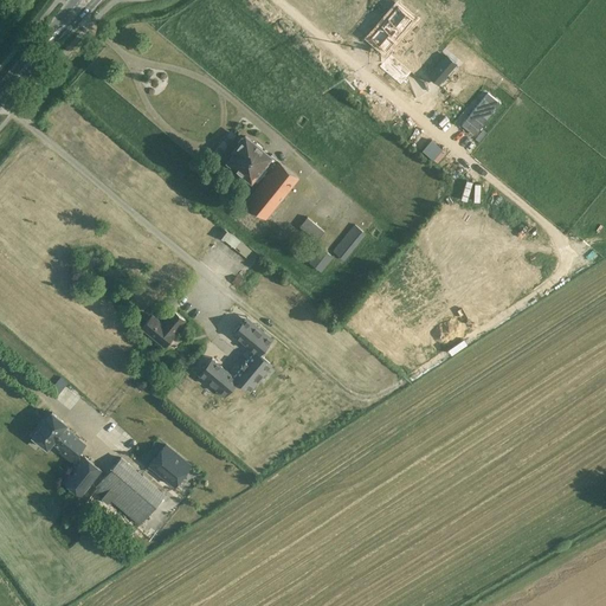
[(397,4),(369,37),(380,45),(381,63),(379,65),(401,84),(412,70),(392,53),(391,44),(413,17),(397,4)]
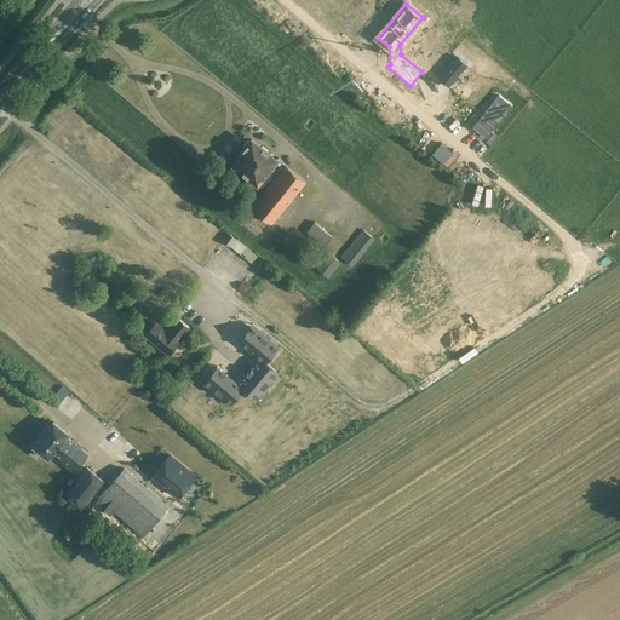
[(458,55),(438,78),(448,85),(466,63),(458,55)]
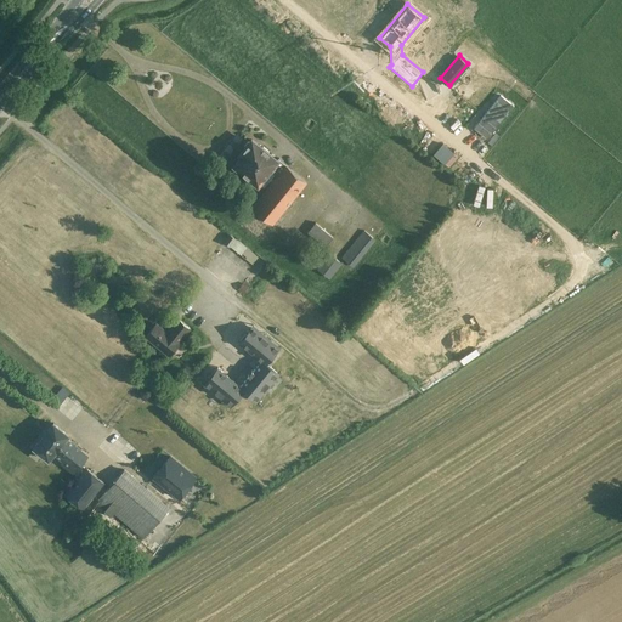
[(501,96),(474,129),(486,139),(514,106),(501,96)]
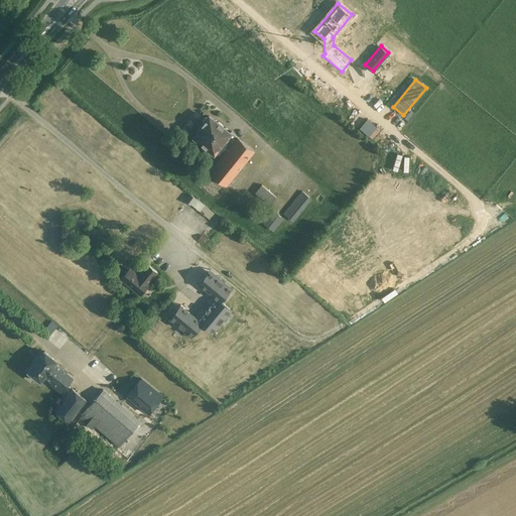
[(231,132),(230,133),(223,127),(223,125),(218,122),(216,122),(209,116),(208,118),(206,118),(203,121),(204,123),(199,128),(201,130),(195,137),(214,153),(215,152),(221,157),(210,171),(226,185),(254,151),(231,132)]
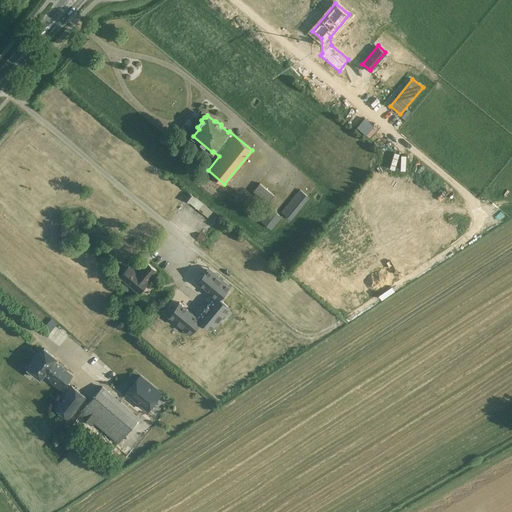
[(274,195),(259,183),(253,191),(268,203),(274,195)]
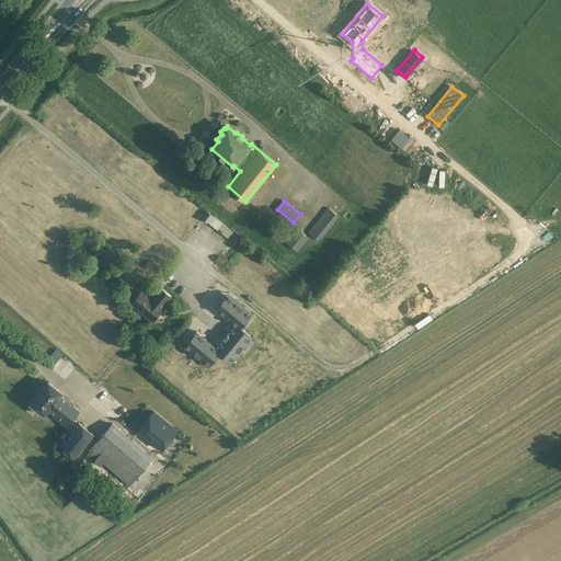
[(339,217),(328,207),(308,232),(319,241),(339,217)]
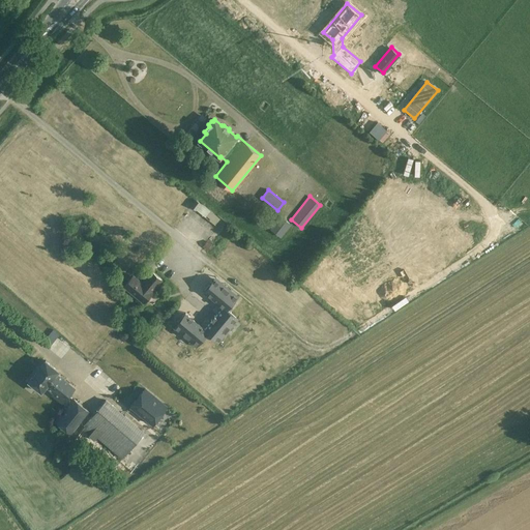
[(291,225),(281,215),(270,229),(282,237),(291,225)]
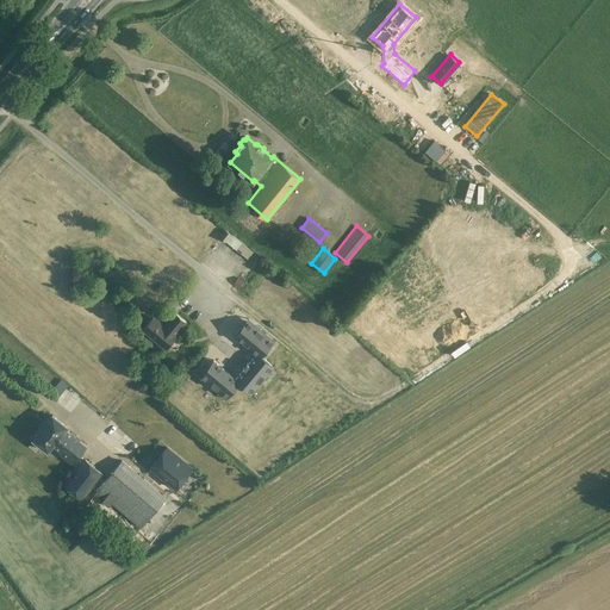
[(234,284),(238,288),(243,282),(238,278),(234,284)]
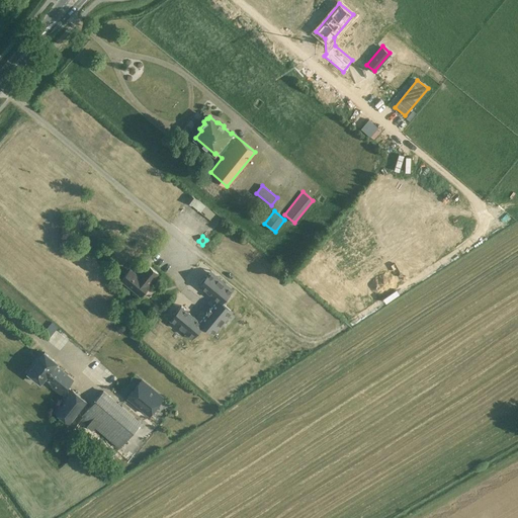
[(158,273),(149,266),(140,277),(131,269),(121,280),(141,296),(150,285),(149,284),(158,273)]
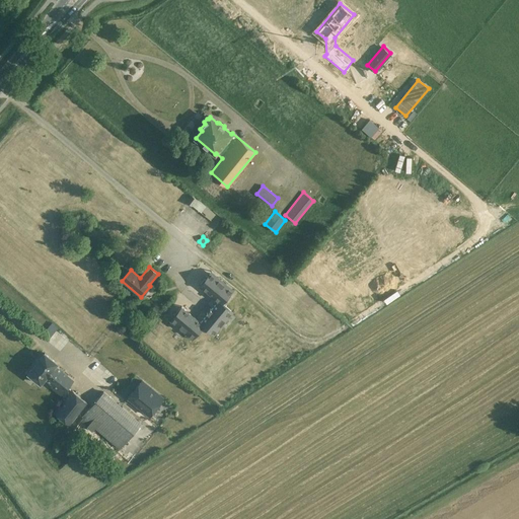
[(210,273),(200,285),(219,301),(222,303),(232,291),(225,285),(226,284),(218,278),(217,279),(210,273)]
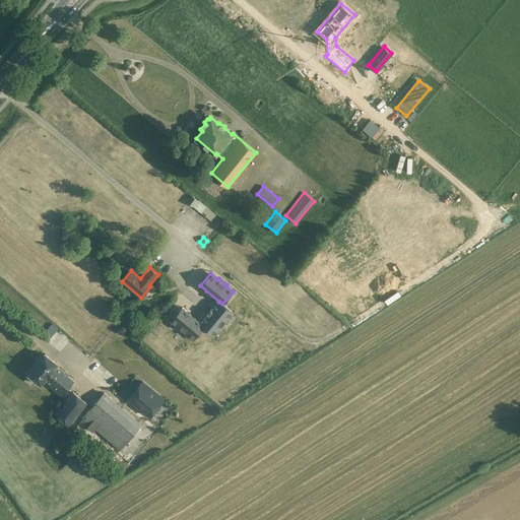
[(389,294),(401,287),(398,281),(386,288),(389,294)]
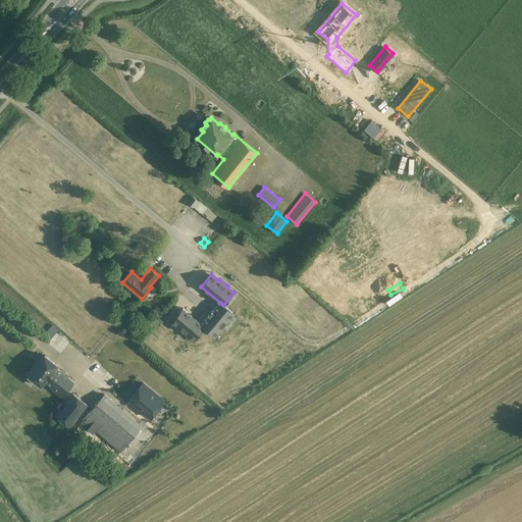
[(232,313),(223,305),(220,303),(213,311),(211,311),(208,315),(209,316),(202,324),(205,327),(214,335),(220,327),(221,328),(227,321),(226,320),(232,313)]
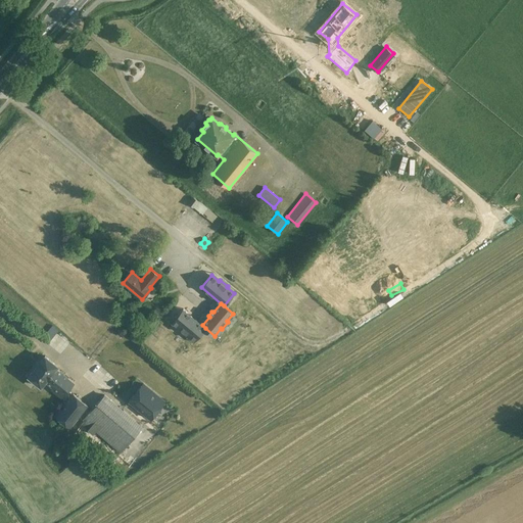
[(183,310),(173,322),(181,328),(180,329),(187,335),(188,334),(195,340),(205,328),(202,325),(183,310)]
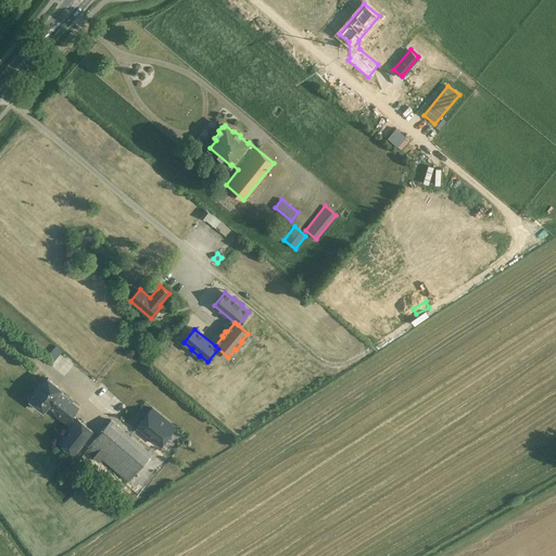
[(61,389),(48,378),(30,401),(43,411),(48,405),(59,391),(61,389)]
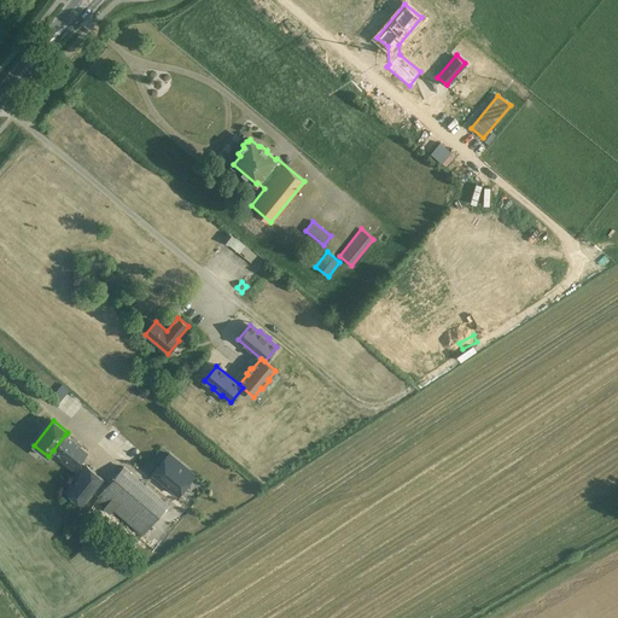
[(74,470),(80,474),(86,466),(81,461),(87,453),(65,435),(53,450),(63,458),(60,460),(74,471),(74,470)]
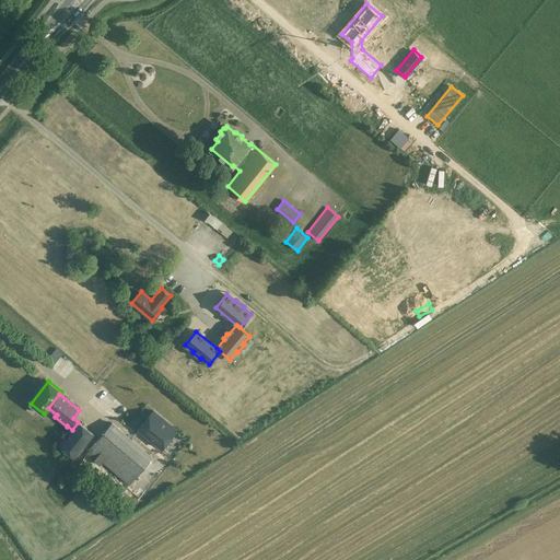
[(162,448),(177,430),(153,411),(139,430),(162,448)]
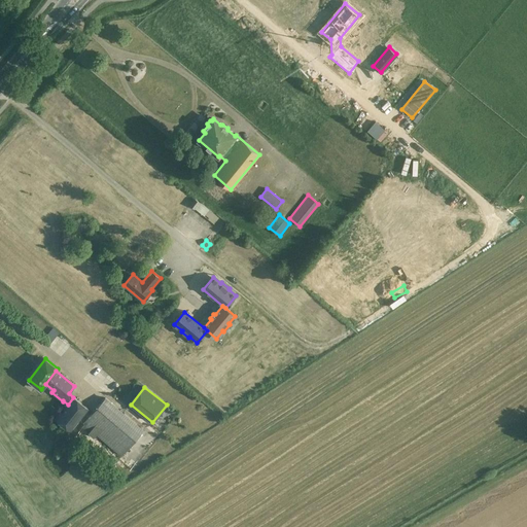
[(73,396),(73,397),(68,405),(66,407),(56,419),(70,430),(88,408),(73,396)]
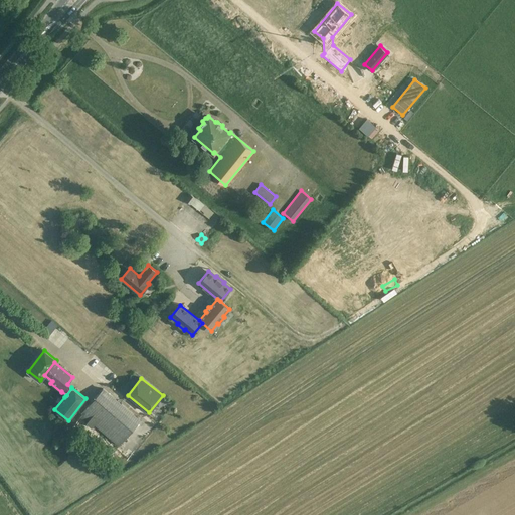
[(140,420),(103,389),(81,413),(119,446),(140,420)]
